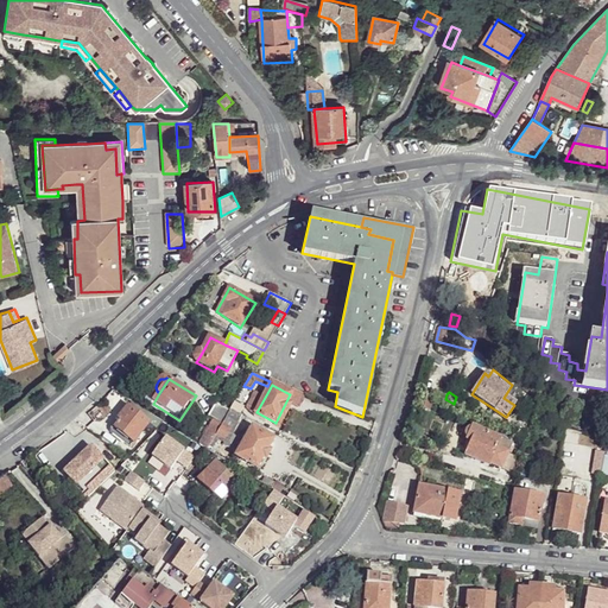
[(435,398),(423,393),(418,406),(430,411),(435,398)]
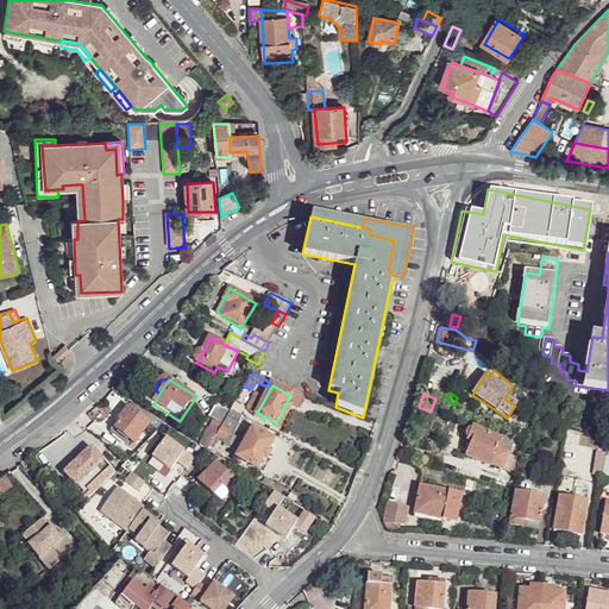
[(120,422),(111,431),(107,435),(126,451),(131,446),(154,416),(132,405),(129,408),(118,420),(120,422)]
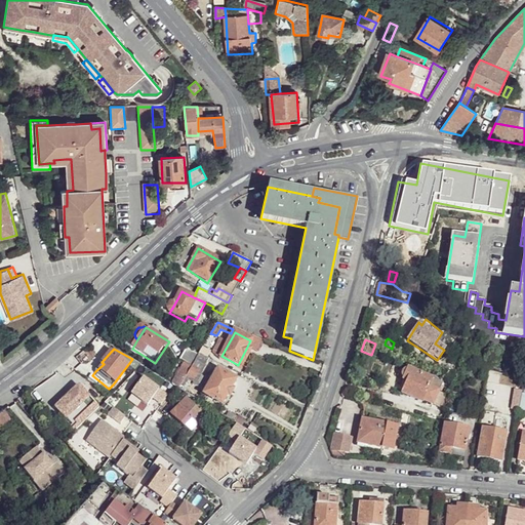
[(198,356),(185,350),(179,361),(184,364),(173,384),(179,388),(187,375),(193,365),(198,356)]
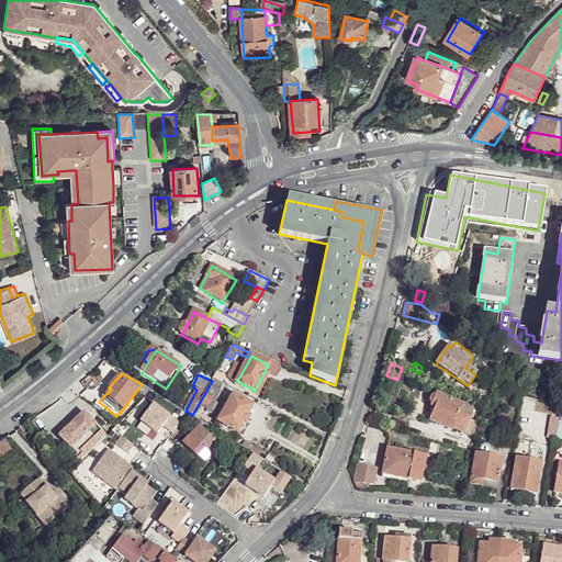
[(213,396),(206,391),(200,402),(206,406),(213,396)]
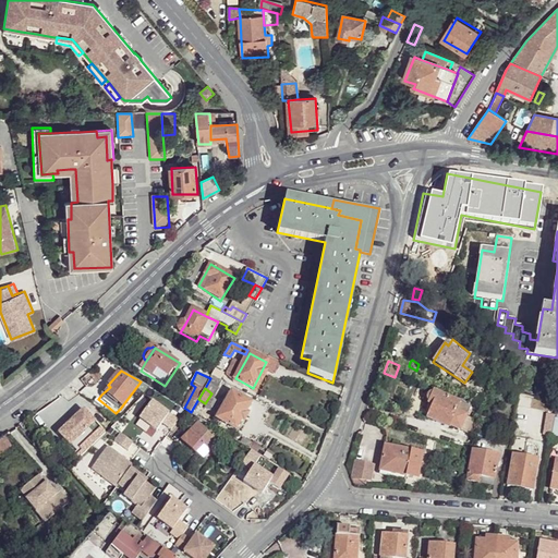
[(458,404),(426,390),(422,402),(426,403),(421,416),(448,428),(449,426),(460,431),(466,416),(456,411),(458,404)]
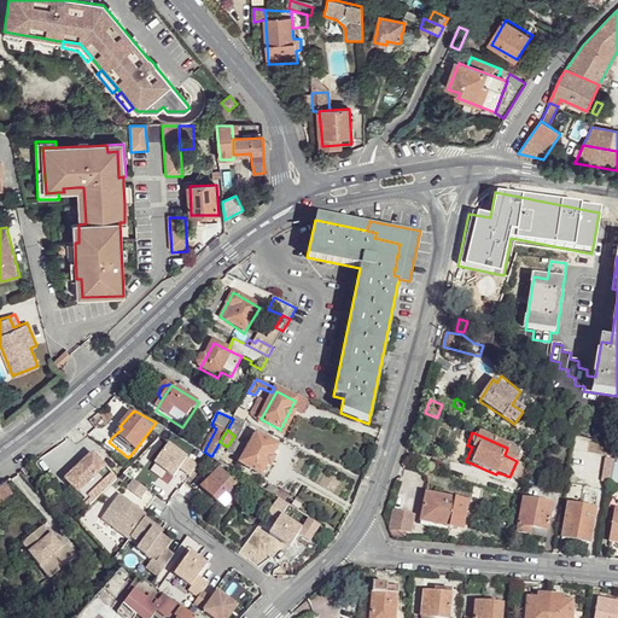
[(277,447),(257,435),(240,464),(262,477),(277,447)]
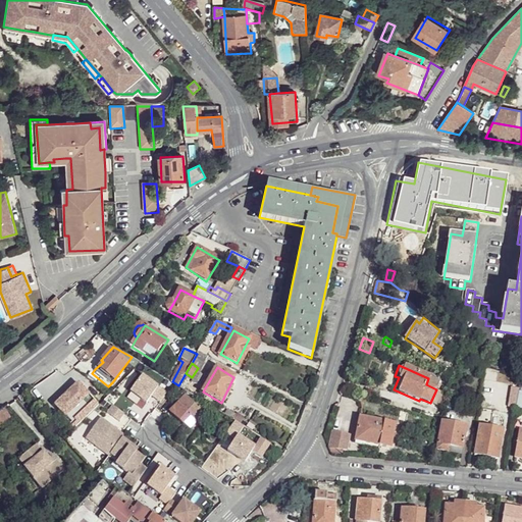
[(99,405),(79,382),(55,405),(75,426),(99,405)]
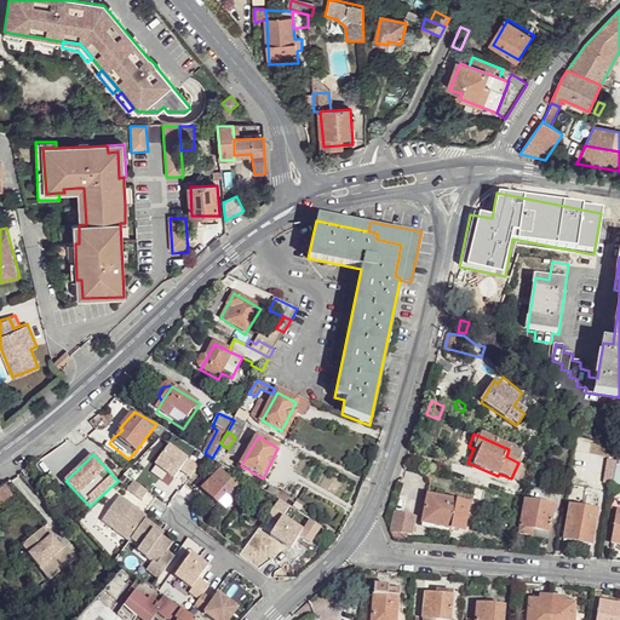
[(241,492),(220,470),(202,488),(219,504),(228,495),(233,500),(241,492)]
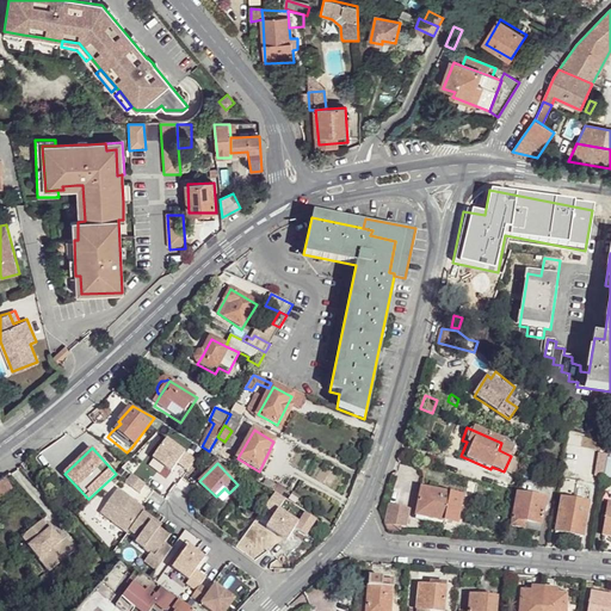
[(144,485),(131,475),(125,485),(139,493),(144,485)]
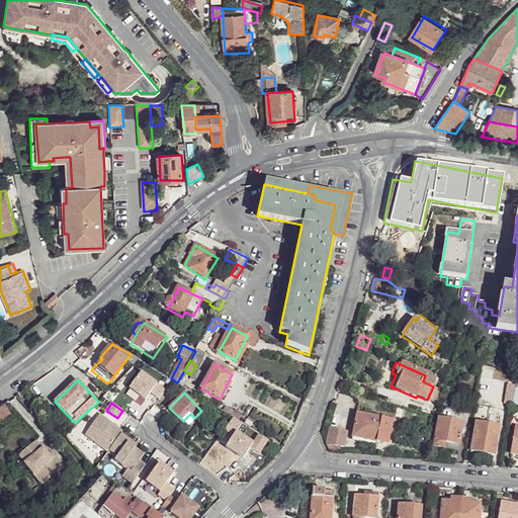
[(0,418),(9,413),(3,404),(0,406),(0,418)]
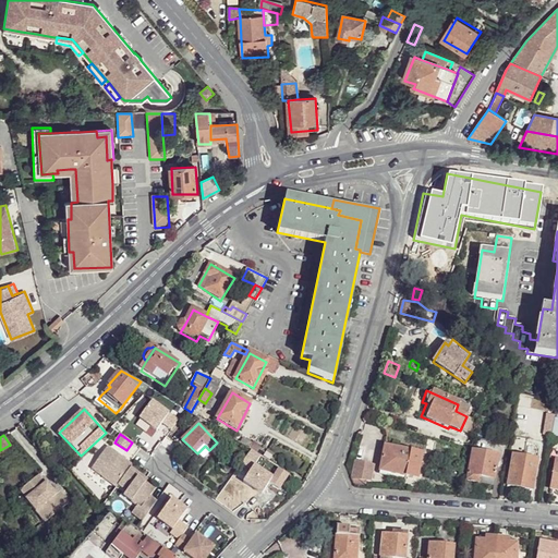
[(258,450),(250,444),(247,448),(251,450),(256,455),(258,450)]
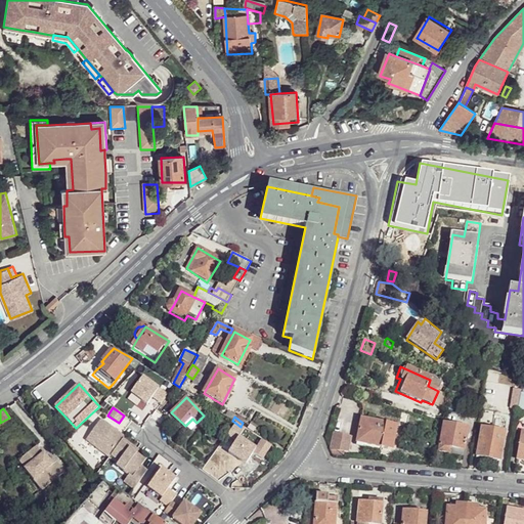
[(395,426),(361,420),(356,443),(391,449),(395,426)]
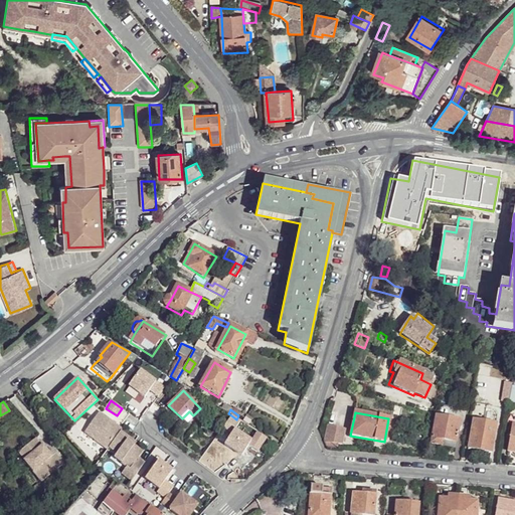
[(122,430),(99,413),(83,434),(107,450),(109,448),(117,454),(114,458),(126,467),(136,474),(144,462),(138,458),(143,452),(127,441),(129,438),(121,432),(122,430)]
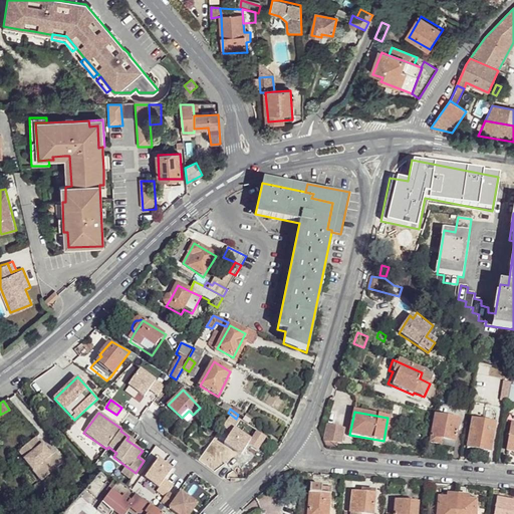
[(257,431),(241,421),(236,419),(231,415),(225,423),(234,429),(226,440),(242,452),(248,444),(257,450),(266,438),(257,431)]
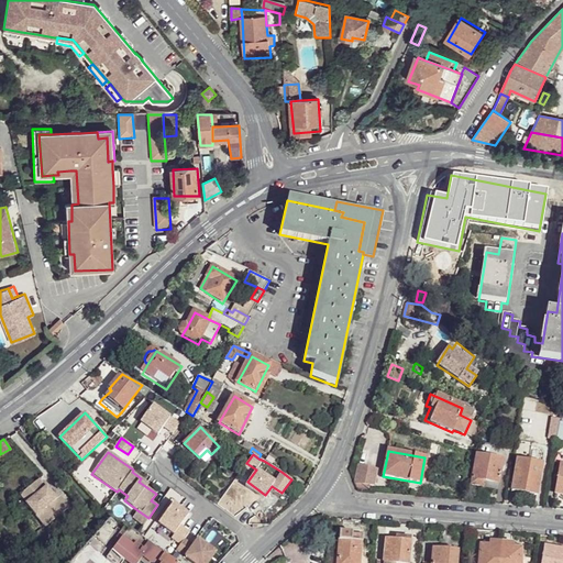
[(501,460),(476,455),(472,485),(483,487),(483,482),(497,484),(501,460)]
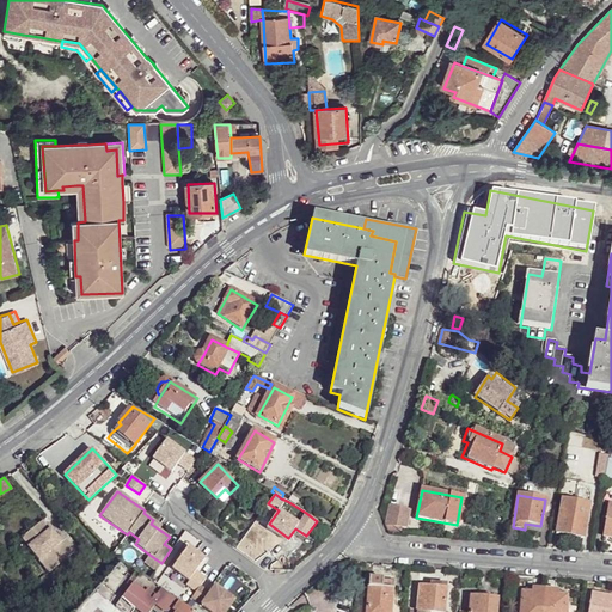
[(78,509),(68,500),(65,503),(74,514),(78,509)]
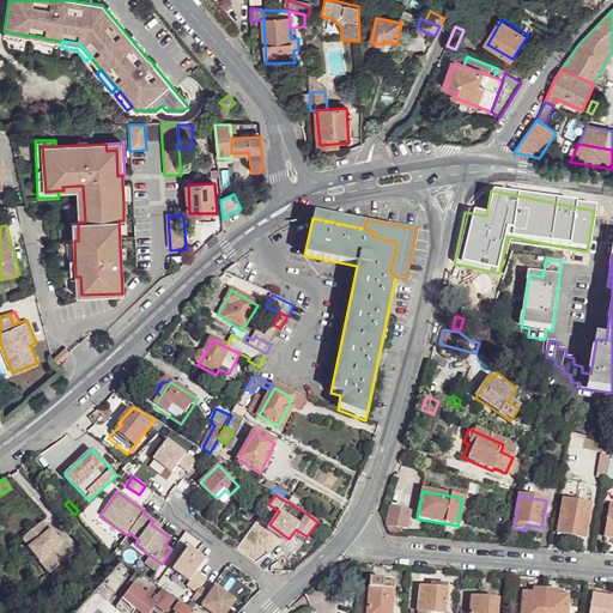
[(590,507),(565,502),(559,534),(584,539),(590,507)]
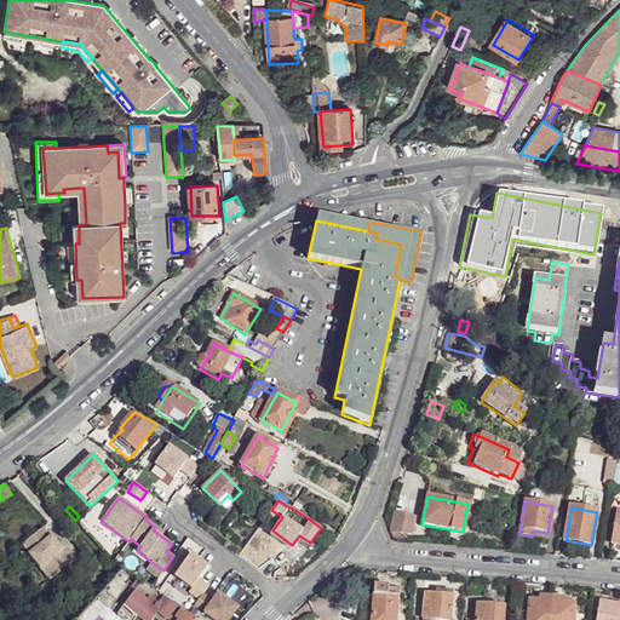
[(406,516),(392,515),(392,534),(412,535),(415,518),(406,516)]
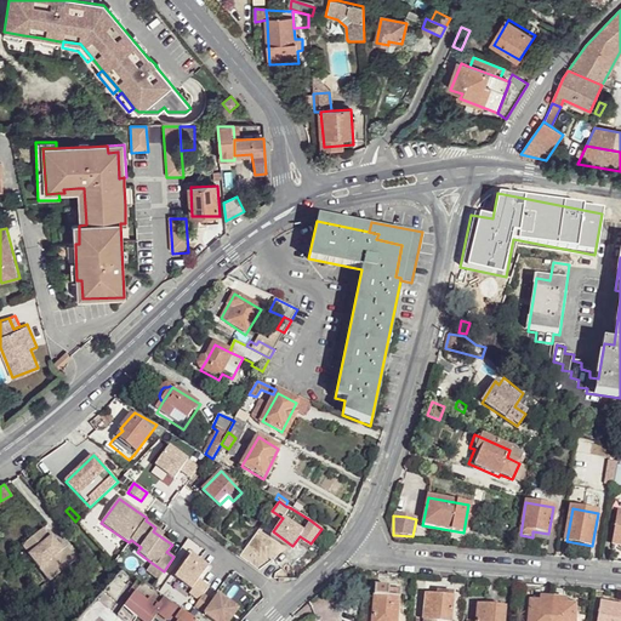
[(44,529),(24,545),(33,553),(30,554),(52,580),(78,559),(69,551),(68,553),(67,552),(66,552),(64,551),(60,545),(53,537),(52,539),(44,529)]
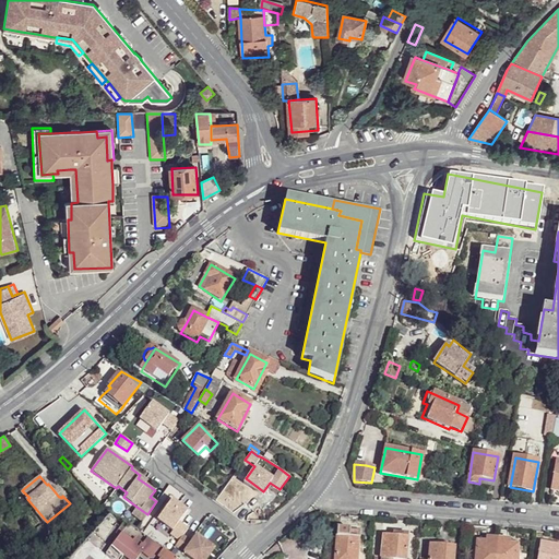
[(57,488),(54,490),(58,496),(59,497),(60,497),(61,498),(62,496),(57,488)]
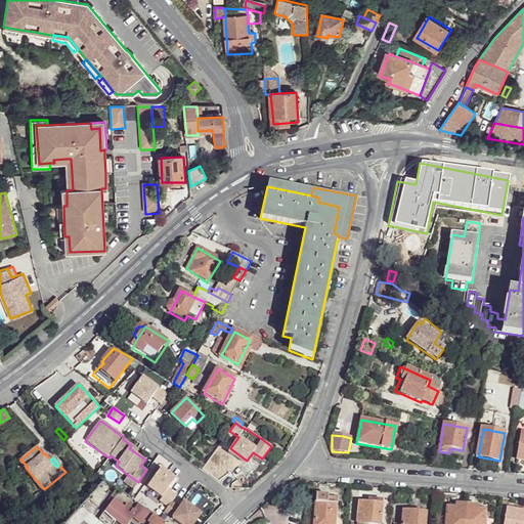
[(175,479),(161,469),(147,487),(162,497),(160,500),(168,507),(164,512),(180,523),(192,523),(201,514),(183,501),(179,508),(171,501),(176,495),(168,489),(175,479)]
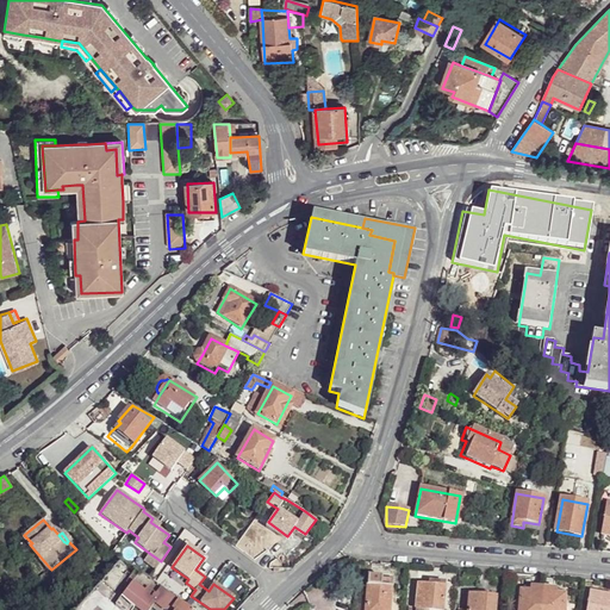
[(155,570),(161,561),(149,553),(143,561),(155,570)]
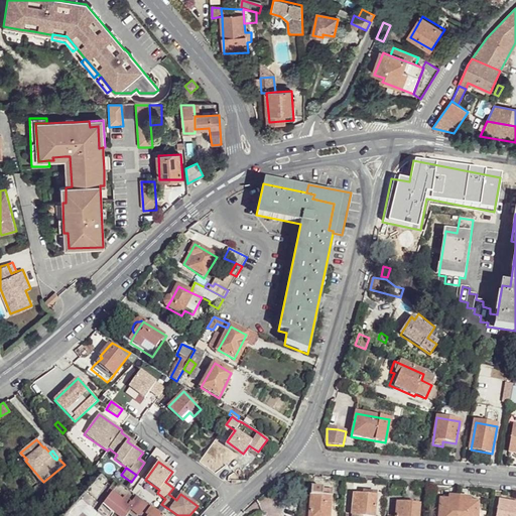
[(119,485),(111,479),(103,490),(111,496),(119,485)]
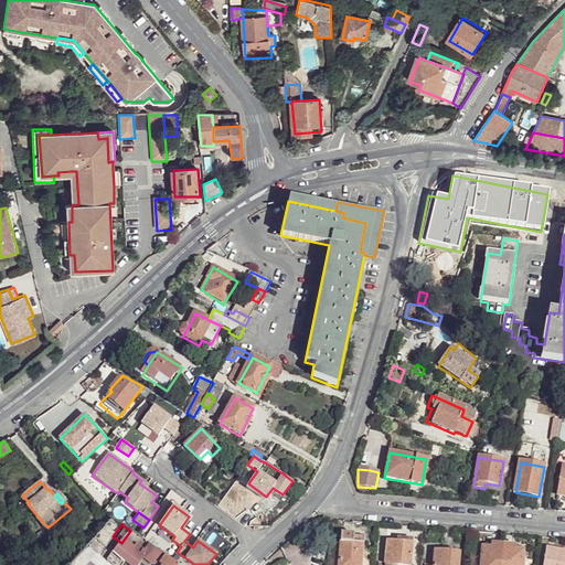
[(149,545),(130,531),(121,543),(107,563),(109,564),(125,564),(126,564),(139,564),(140,564),(141,564),(157,564),(144,554),(149,545)]
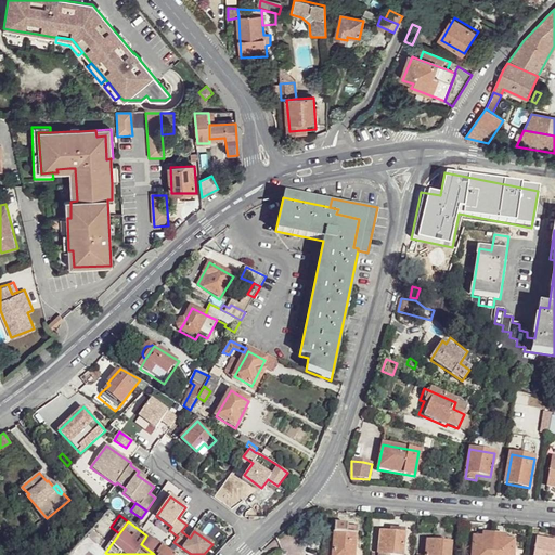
[(348,527),(335,526),(333,554),(356,554),(357,534),(348,534),(348,527)]
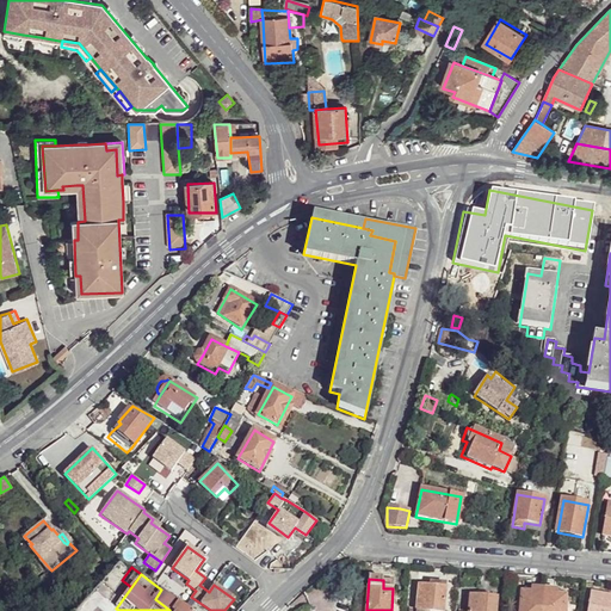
[(443,610),(446,588),(418,586),(417,610),(425,610),(443,610)]
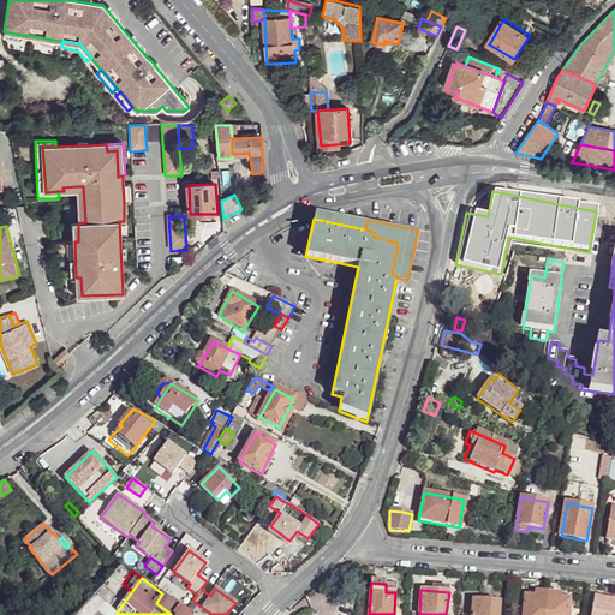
[(535,598),(526,598),(524,614),(566,614),(568,602),(560,601),(560,595),(535,592),(535,598)]
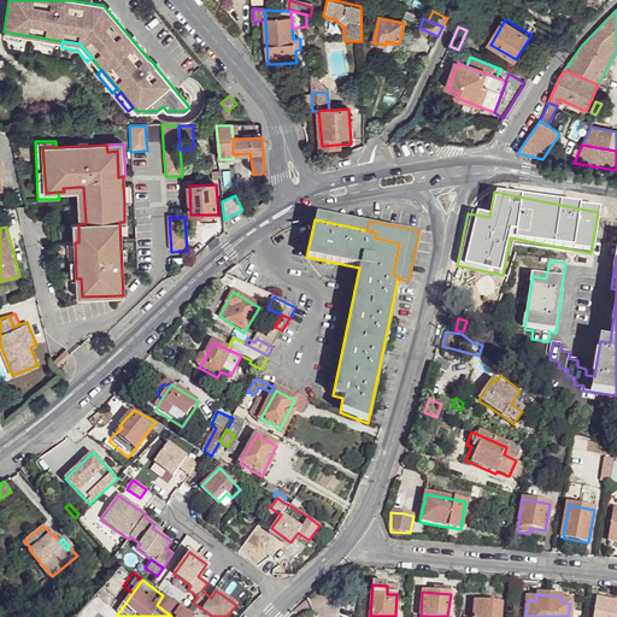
[(192,616),(163,595),(157,605),(171,616),(192,616)]
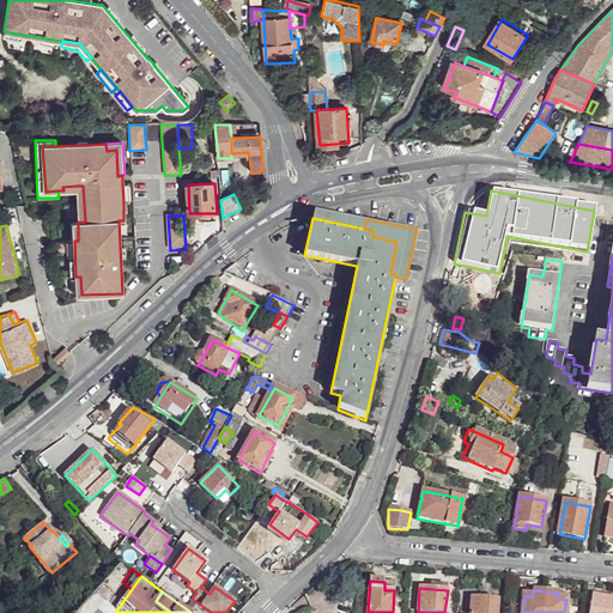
[(612,612),(612,610),(612,599),(593,595),(589,612),(612,612)]
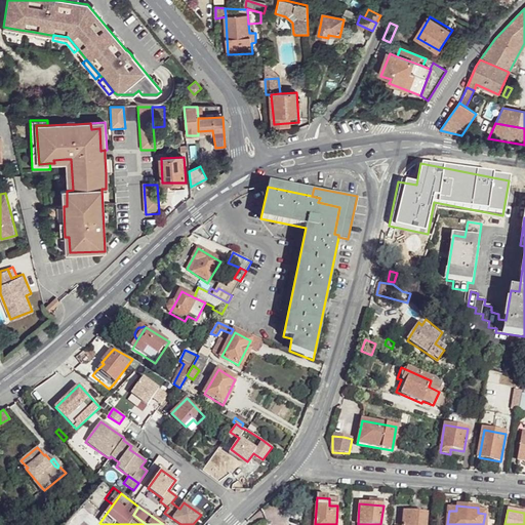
[(426,524),(427,514),(403,511),(402,524),(426,524)]
